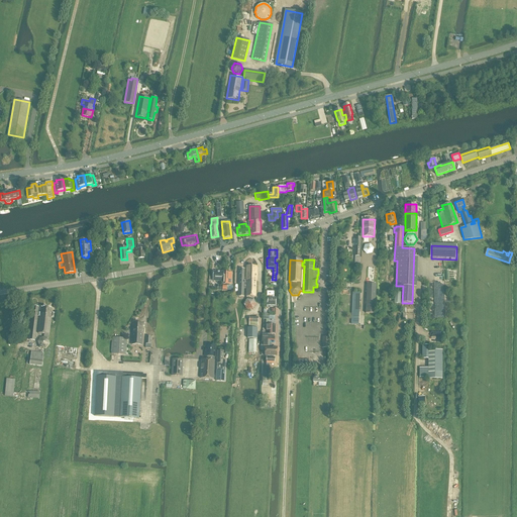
[(245,280),(246,280),(246,288),(246,296),(255,297),(255,281),(257,281),(257,268),(246,267),(245,280)]
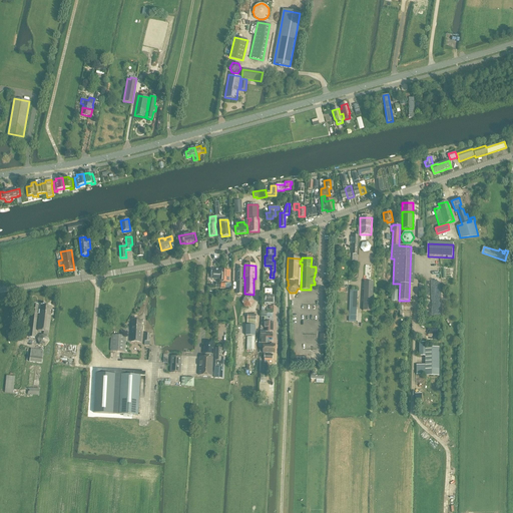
[(237,267),(236,294),(241,294),(242,286),(244,286),(244,278),(243,278),(242,278),(242,268),(237,267)]
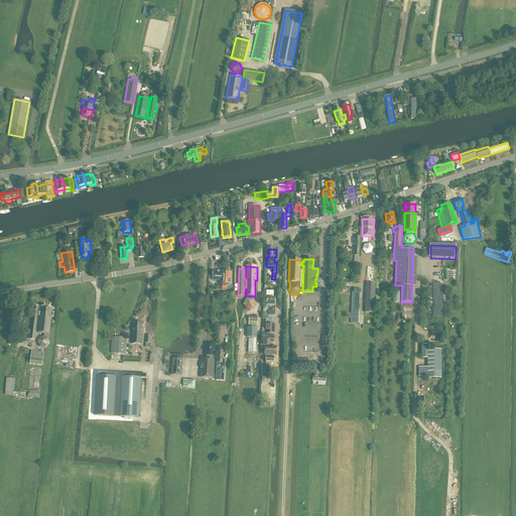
[(213,271),(213,280),(222,280),(222,282),(223,282),(224,271),(223,271),(221,271),(213,271)]
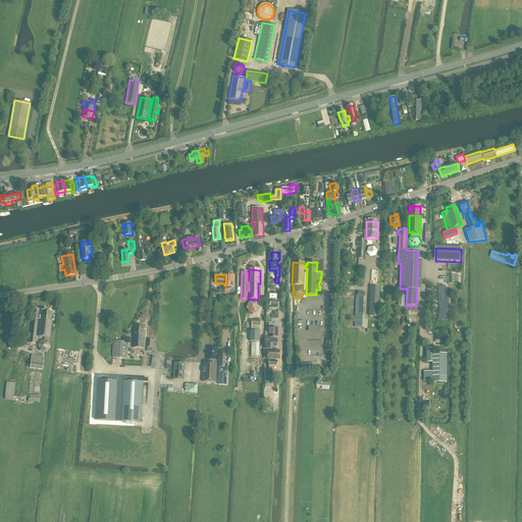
[(225,285),(225,286),(229,286),(233,288),(235,275),(230,275),(226,275),(226,274),(225,285)]
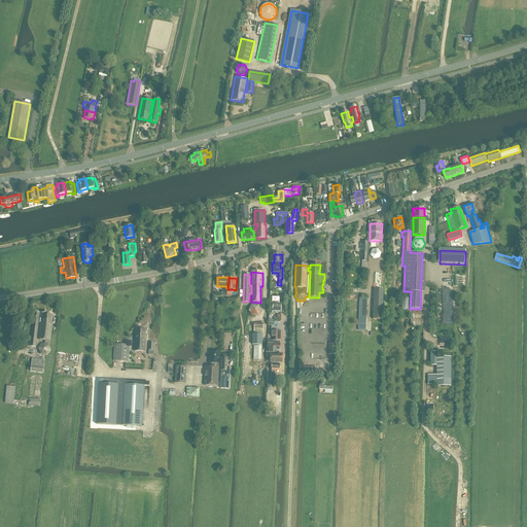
[(374,289),(373,319),(382,320),(383,289),(374,289)]
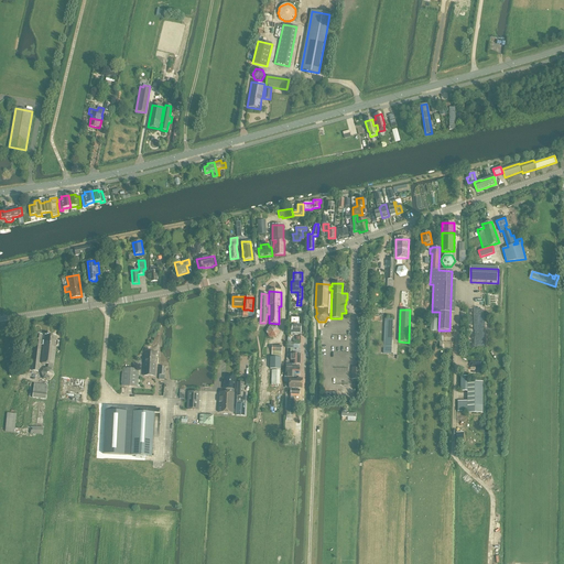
[(484,315),(474,315),(475,347),(485,346),(484,315)]
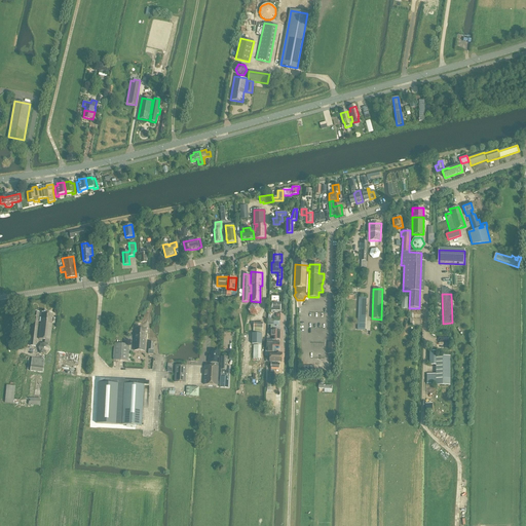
[(270,307),(269,312),(271,312),(274,312),(274,311),(280,311),(280,303),(276,302),(276,300),(272,300),(272,307),(270,307)]
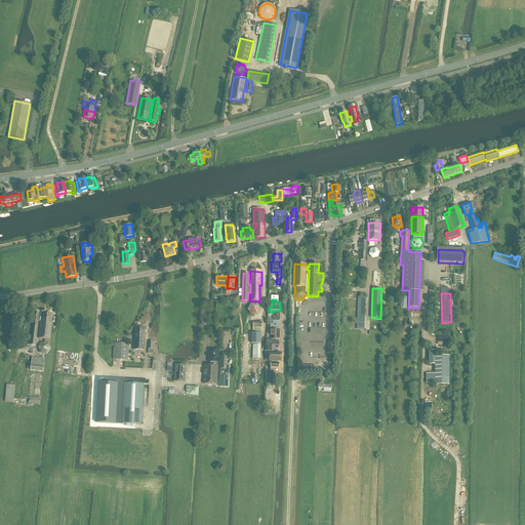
[(257,315),(260,310),(257,304),(251,304),(248,309),(250,315),(257,315)]
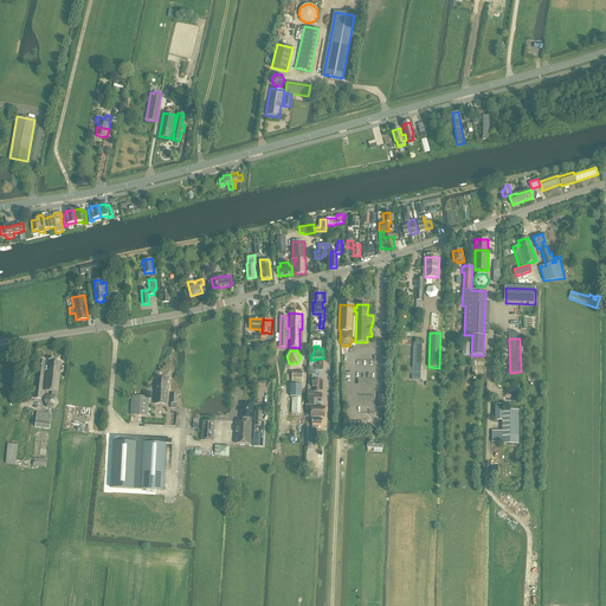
[(44,371),(45,366),(45,360),(39,360),(39,365),(32,365),(31,368),(38,369),(34,399),(40,399),(44,371)]
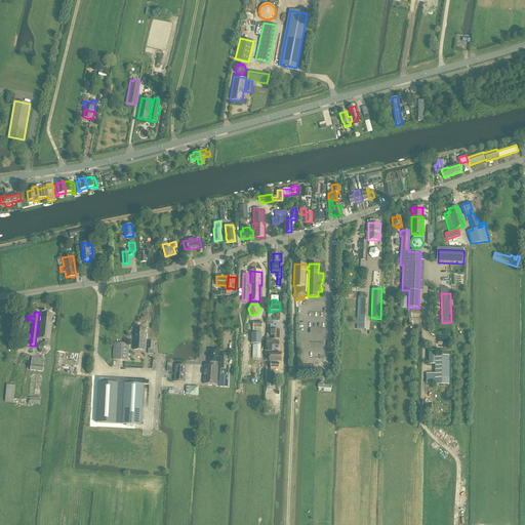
[(39,317),(38,321),(41,322),(39,338),(45,339),(44,342),(42,342),(38,347),(40,353),(47,354),(50,349),(48,344),(49,344),(50,339),(52,322),(54,322),(55,318),(52,318),(52,314),(42,313),(41,318),(39,317)]
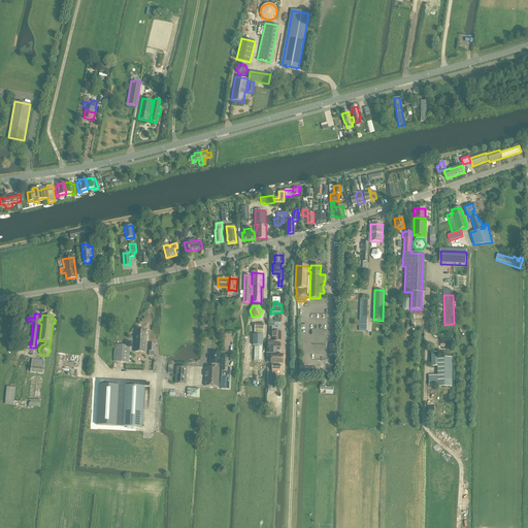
[(255,324),(254,334),(264,335),(265,335),(266,325),(255,324)]
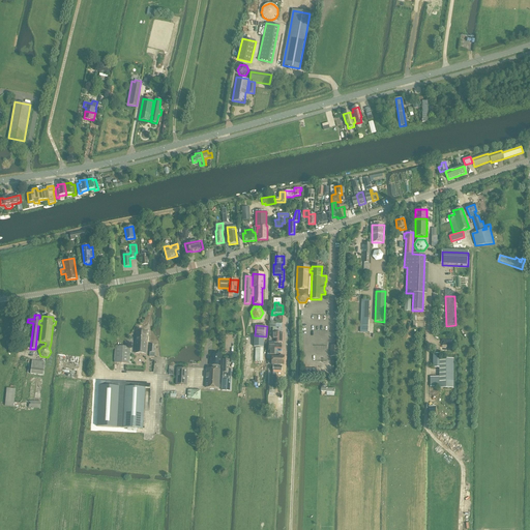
[(146,353),(147,331),(136,331),(135,353),(146,353)]
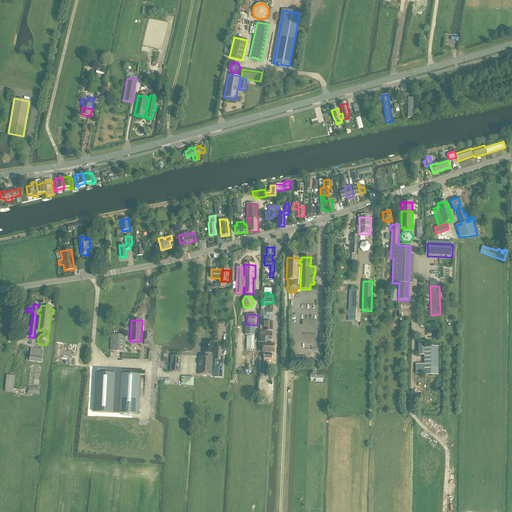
[(259,334),(259,335),(271,335),(272,331),(273,321),(263,321),(261,321),(260,321),(260,324),(264,324),(264,327),(266,327),(266,331),(264,331),(260,331),(259,334)]
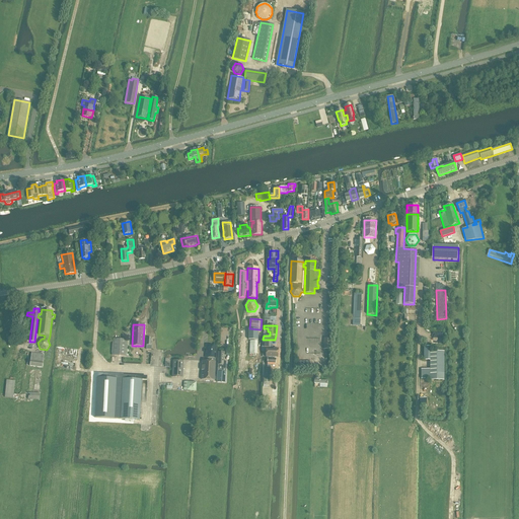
[(248,340),(250,340),(249,354),(258,354),(260,340),(260,329),(249,328),(248,328),(248,340)]
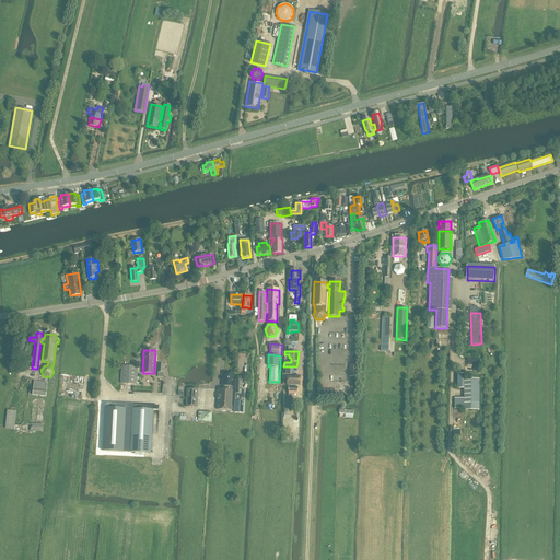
[(137,384),(138,366),(121,365),(120,383),(137,384)]
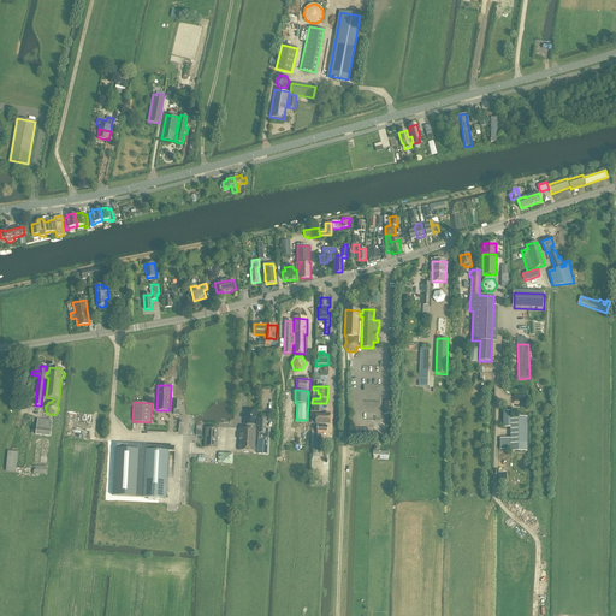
[(394,415),(394,402),(384,402),(384,415),(394,415)]
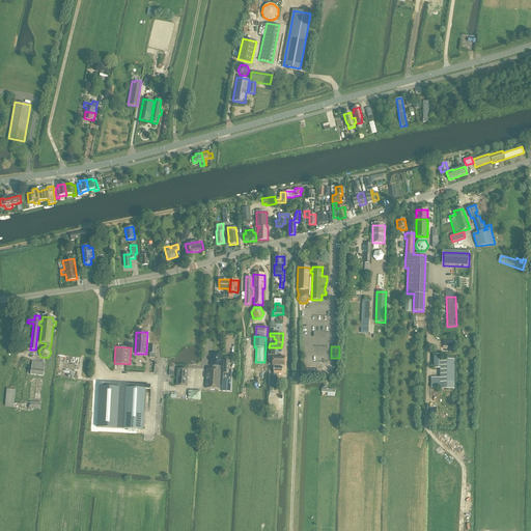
[(269,347),(269,352),(271,352),(271,356),(275,356),(275,350),(281,350),(281,347),(269,347)]
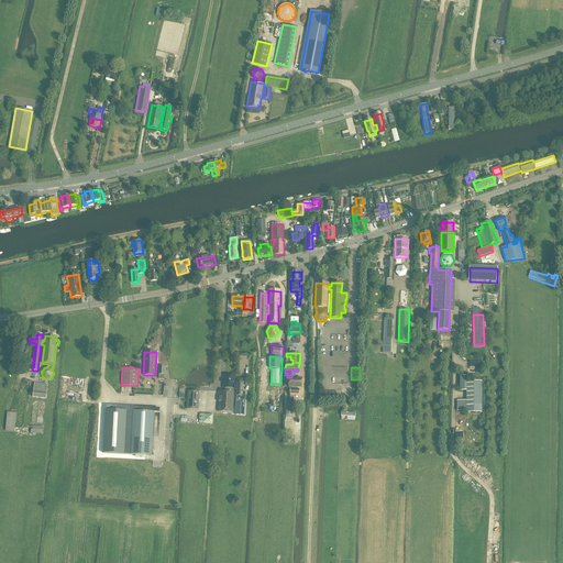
[(234,388),(234,376),(224,375),(224,388),(234,388)]
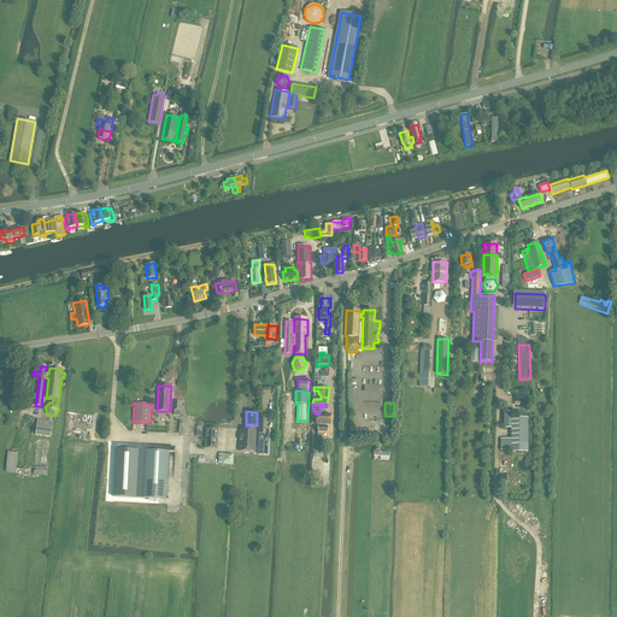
[(330,424),(330,415),(327,415),(327,417),(317,416),(317,424),(330,424)]
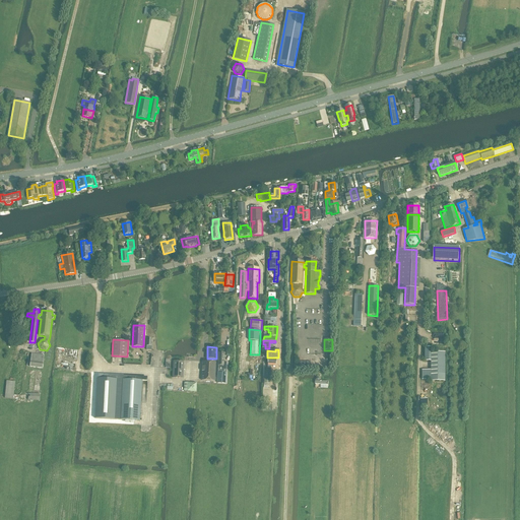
[(444,352),(431,352),(431,381),(444,381),(444,352)]
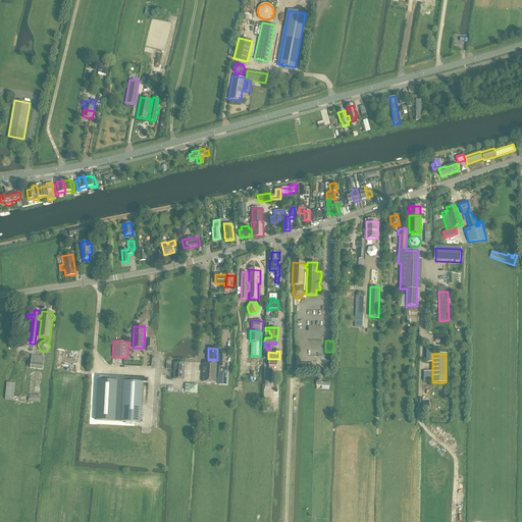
[(42,369),(44,357),(32,355),(31,368),(42,369)]
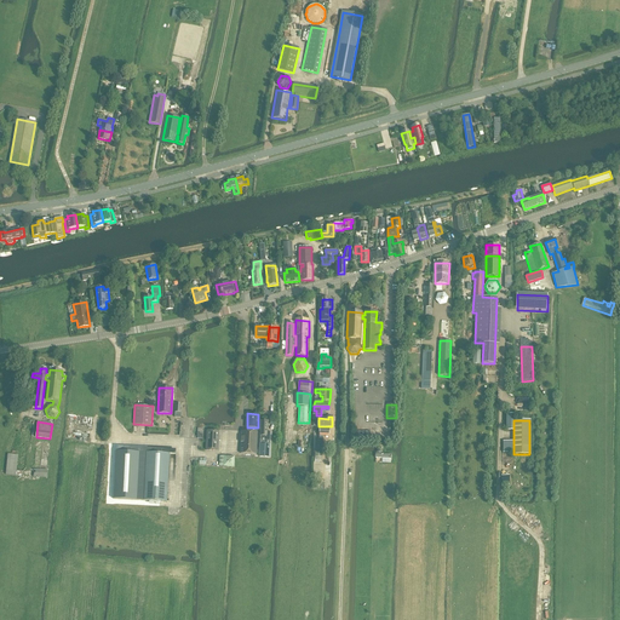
[(270,442),(270,432),(267,432),(268,422),(262,422),(260,441),(270,442)]
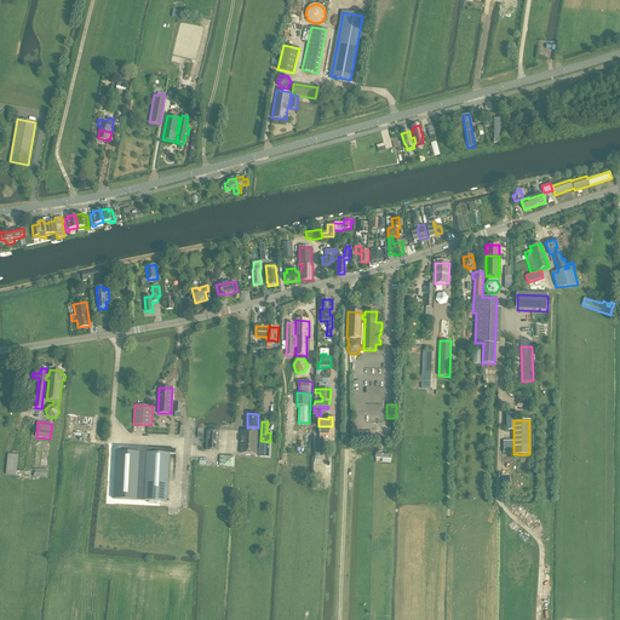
[(329,435),(329,429),(320,429),(320,438),(316,438),(315,453),(322,453),(323,435),(329,435)]
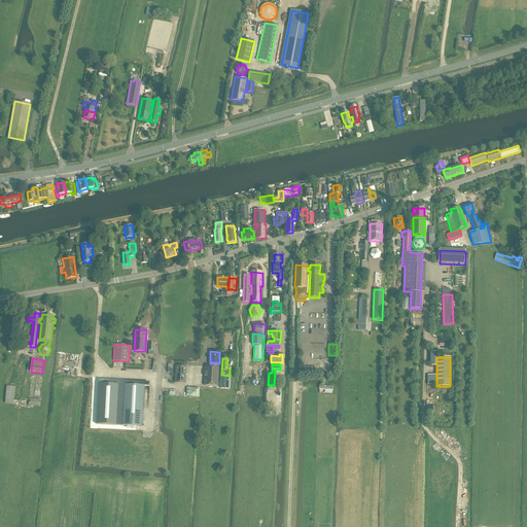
[(185,383),(186,366),(176,366),(175,383),(185,383)]
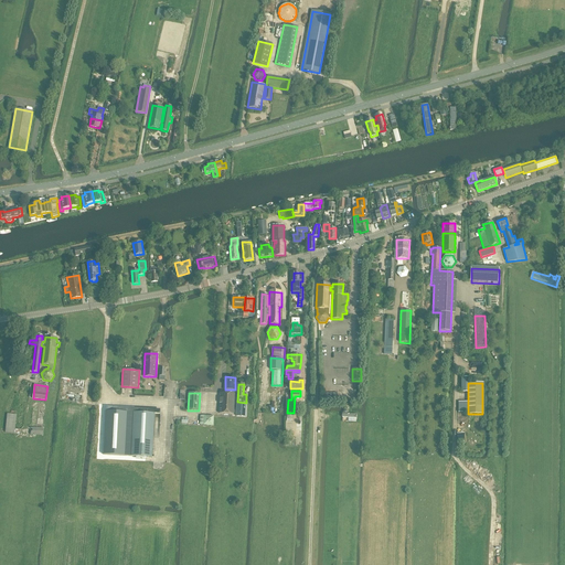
[(234,414),(235,394),(220,393),(220,414),(234,414)]
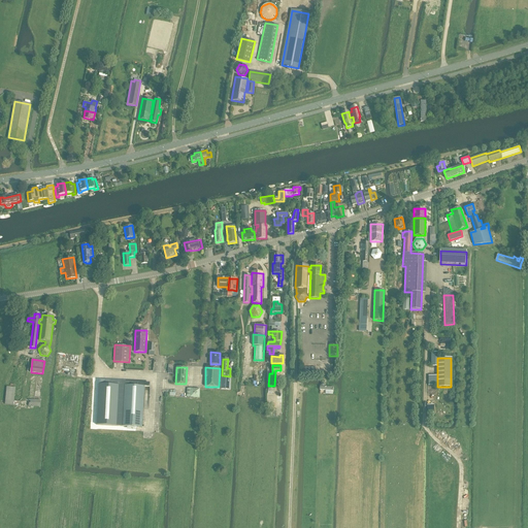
[(230,376),(222,375),(221,387),(229,388),(230,376)]
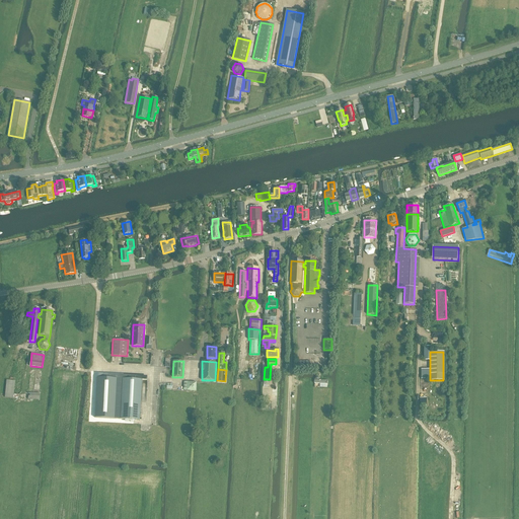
[(97,378),(95,418),(121,419),(123,379),(97,378)]
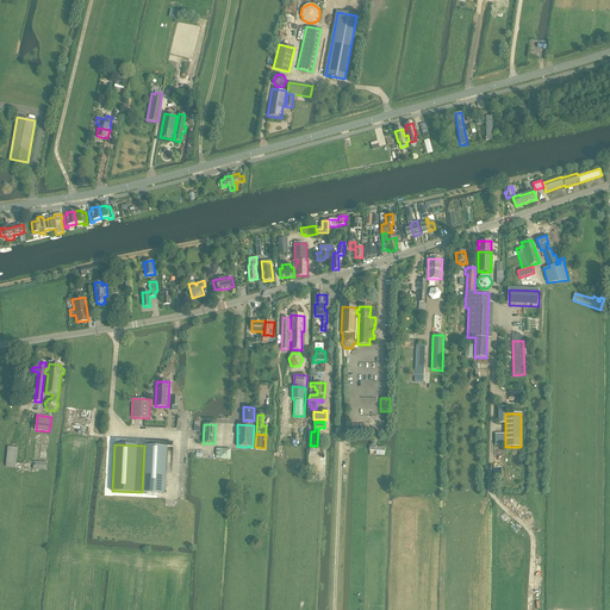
[(144,446),(142,492),(165,493),(167,447),(144,446)]
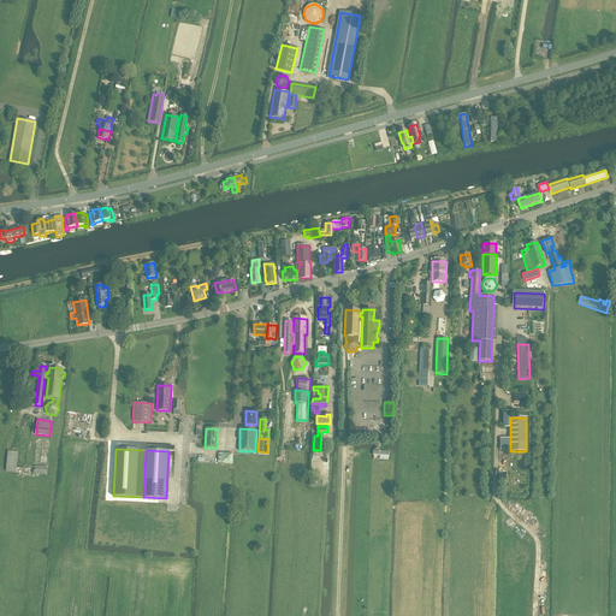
[(22,473),(22,468),(17,467),(18,452),(7,451),(6,472),(22,473)]
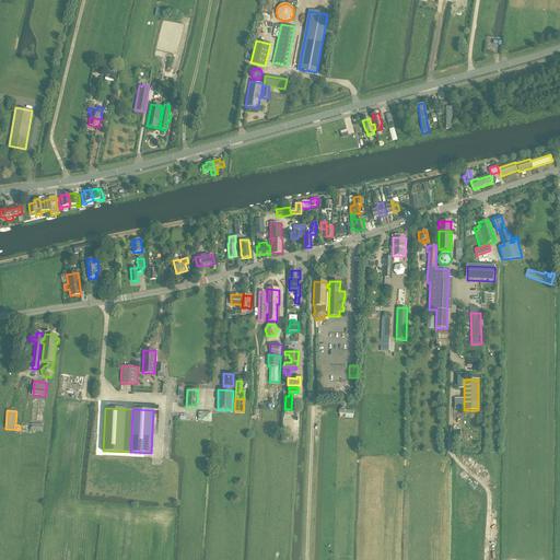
[(211,422),(212,412),(198,411),(198,421),(211,422)]
